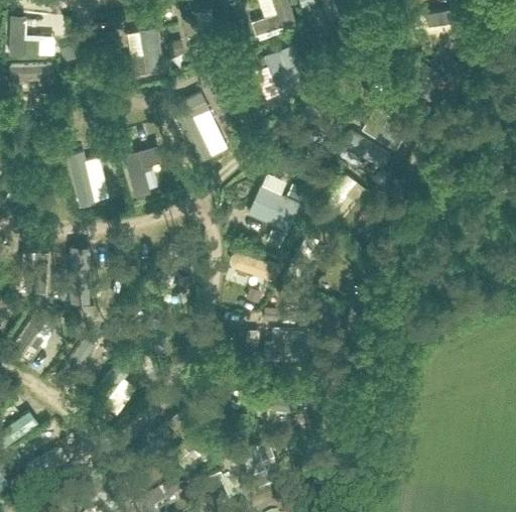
[(287,0),(270,0),(280,27),(295,21),(287,0)]
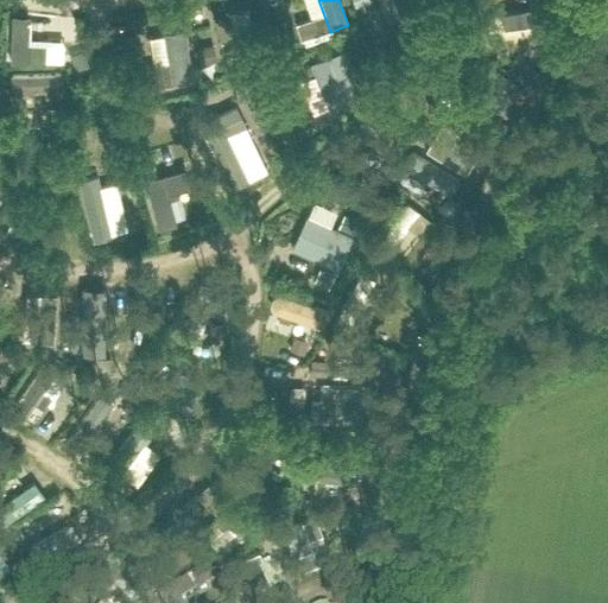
[(411,0),(391,0),(405,32),(423,25),(411,0)]
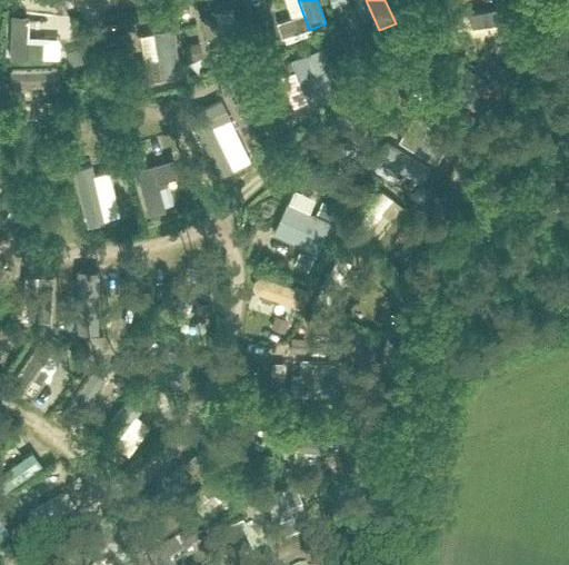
[(415,0),(400,0),(406,11),(418,7),(415,0)]
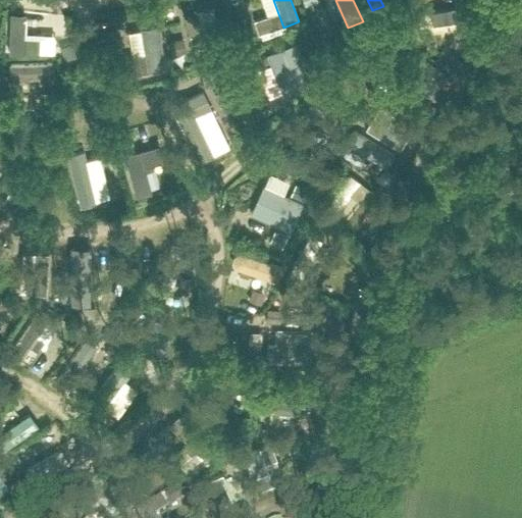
[(246,9),(233,13),(237,26),(250,21),(246,9)]
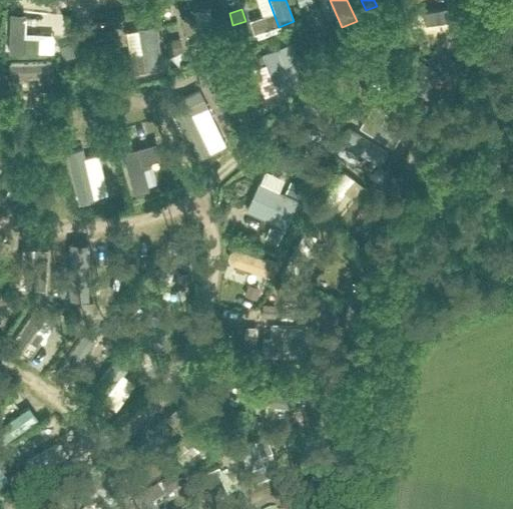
[(219,48),(210,11),(195,15),(204,52),(219,48)]
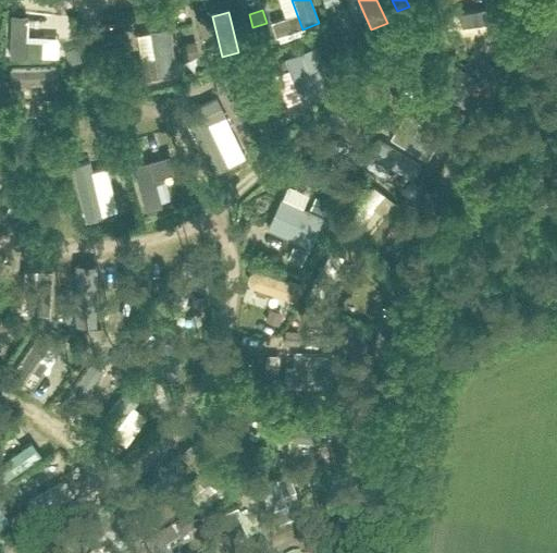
[(29,19),(10,17),(8,60),(27,61),(28,44),(29,19)]
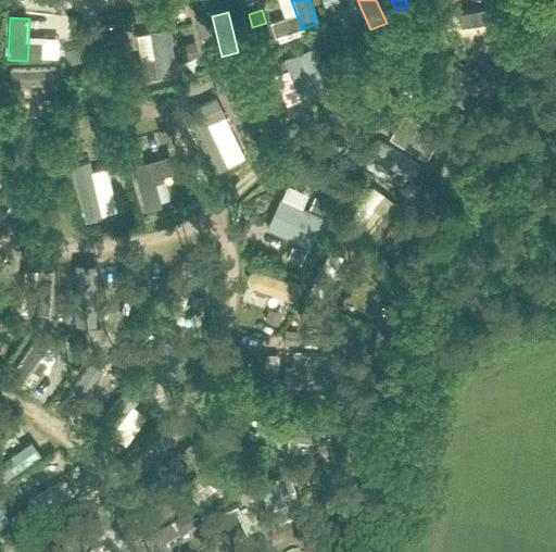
[(155,54),(177,49),(172,29),(150,35),(155,54)]
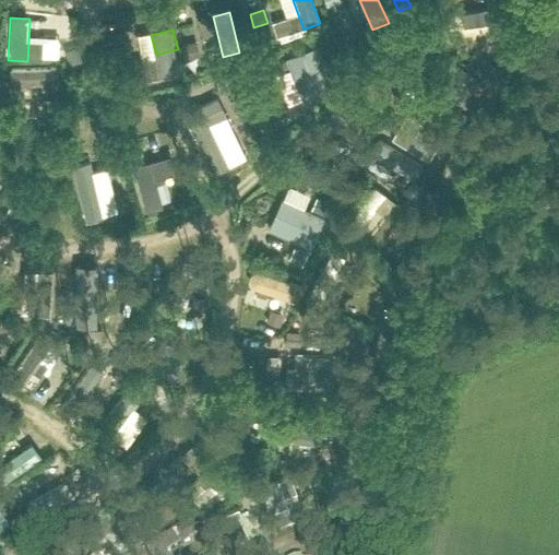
[(103,47),(117,45),(116,33),(102,34),(103,47)]
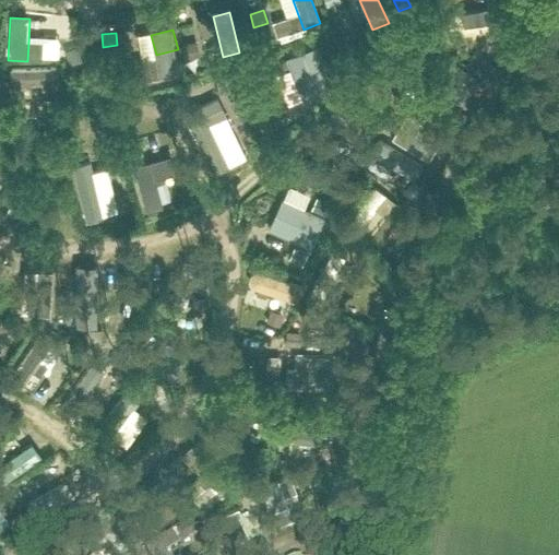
[(498,33),(473,35),(473,50),(499,49),(498,33)]
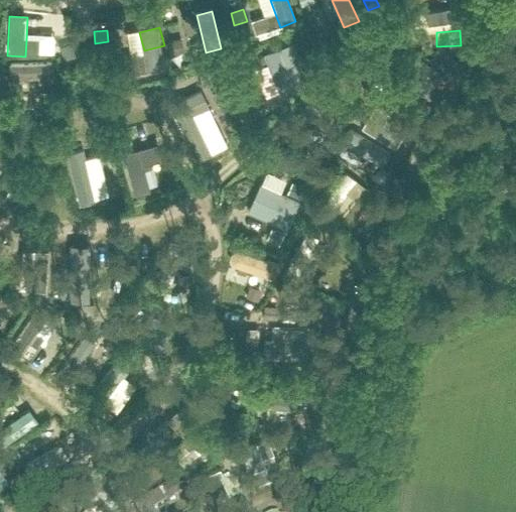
[(26,40),(25,56),(39,57),(40,41),(26,40)]
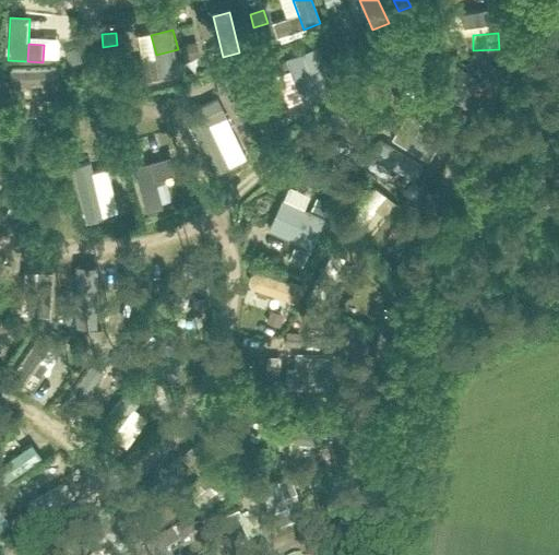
[(195,45),(181,48),(183,60),(198,58),(195,45)]
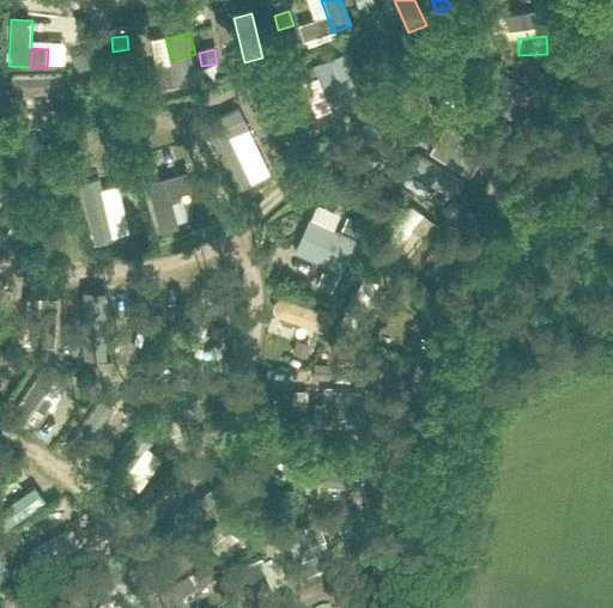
[(84,54),(70,59),(74,74),(89,68),(84,54)]
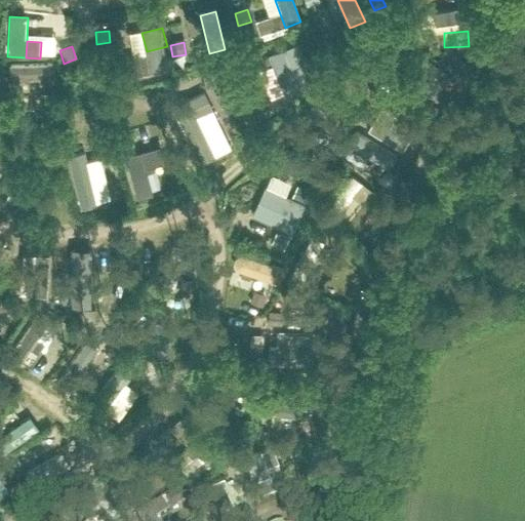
[(315,86),(299,46),(271,57),(286,97),(315,86)]
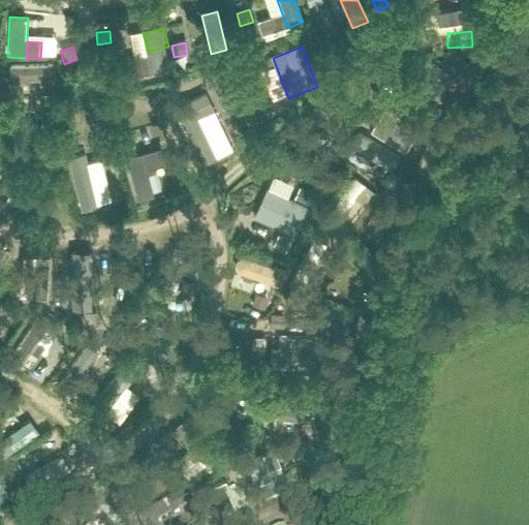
[(455,80),(425,58),(416,69),(445,91),(455,80)]
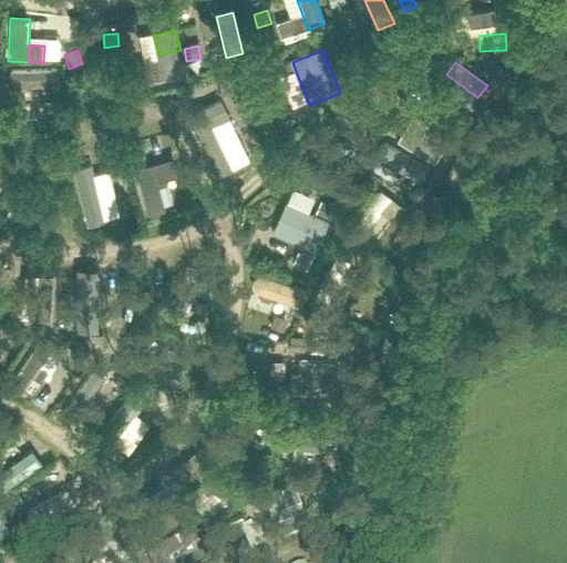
[(268,68),(256,72),(263,88),(275,82),(268,68)]
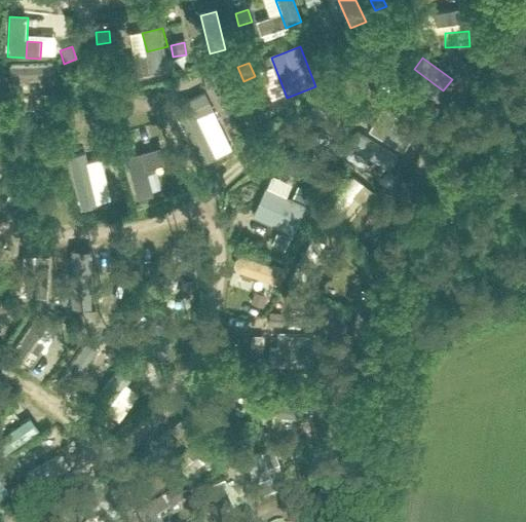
[(28,81),(53,81),(53,65),(8,66),(8,92),(28,91),(28,81)]
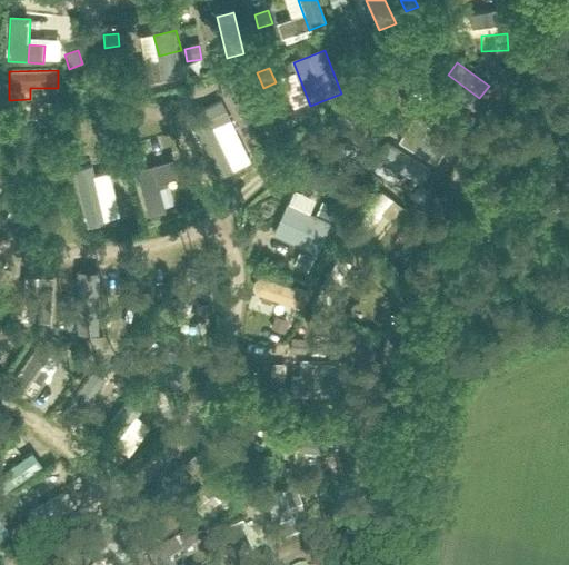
[(263,93),(250,99),(255,111),(268,106),(263,93)]
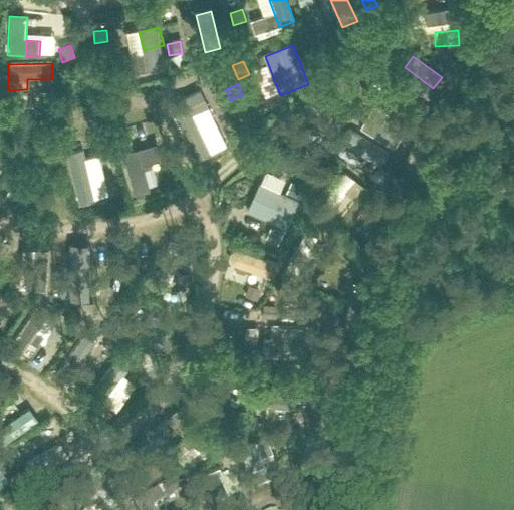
[(216,108),(228,102),(222,90),(210,96),(216,108)]
